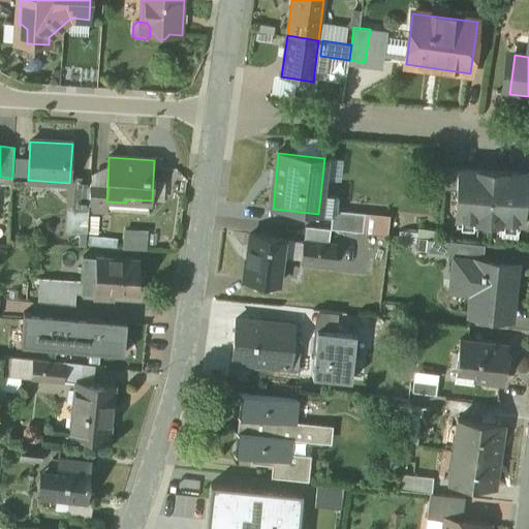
[(459,169),(446,168),(444,189),(458,190),(459,169)]
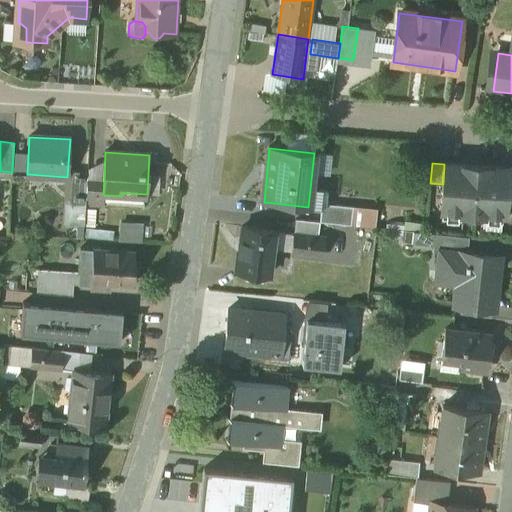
[(508,168),(444,163),(444,164),(443,184),(441,211),(461,212),(461,214),(484,216),(484,214),(504,215),(506,186),(507,186),(508,168)]
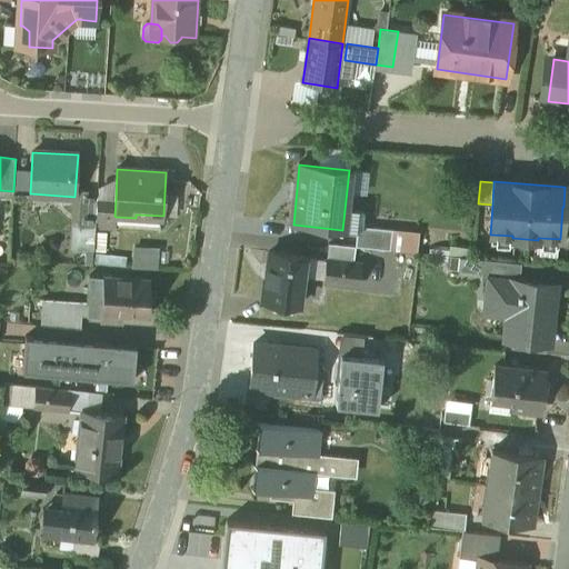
[(98,191),(81,190),(79,226),(96,227),(98,198),(98,191)]
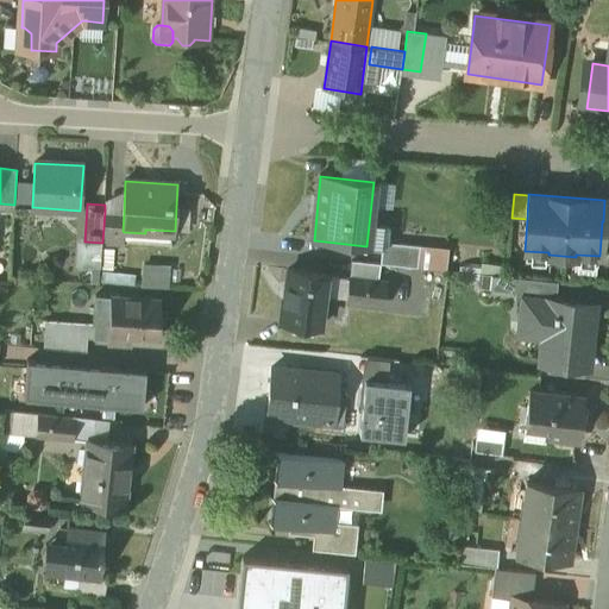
[(124,213),(105,212),(102,243),(124,244),(124,232),(123,231),(124,213)]
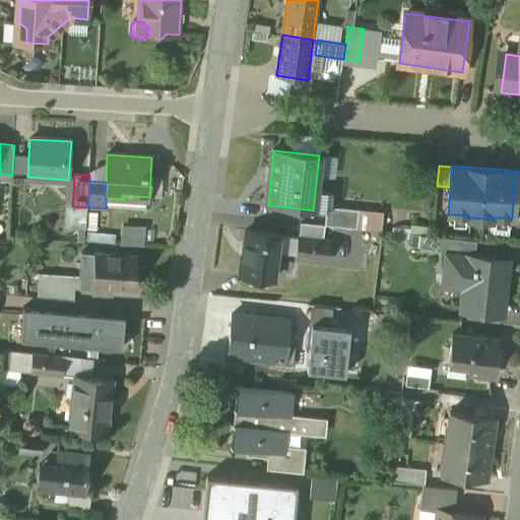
[(383,210),(328,205),(326,221),(382,226),(383,210)]
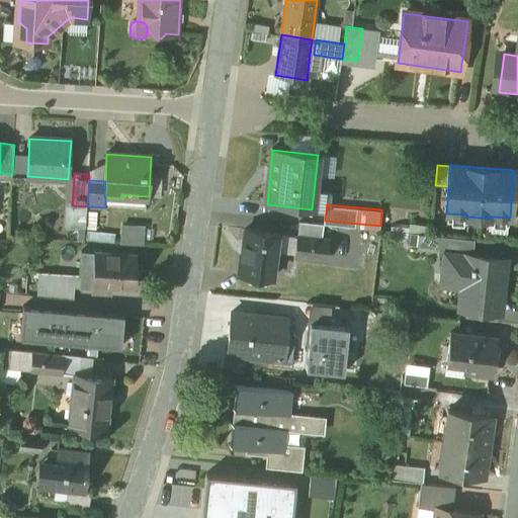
[(324,225),(299,223),(297,237),(323,240),(324,225)]
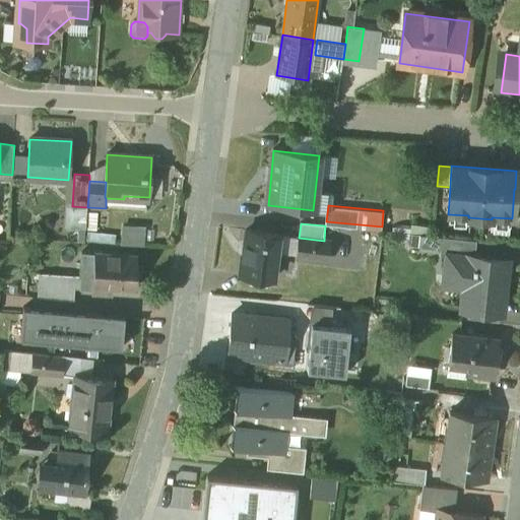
[(279,236),(246,232),(243,257),(242,256),(239,275),(274,279),(278,247),(279,236)]
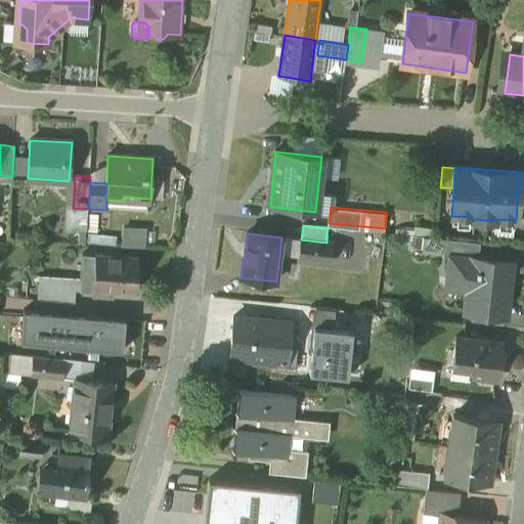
[(301,239),(281,237),(280,249),(299,251),(301,239)]
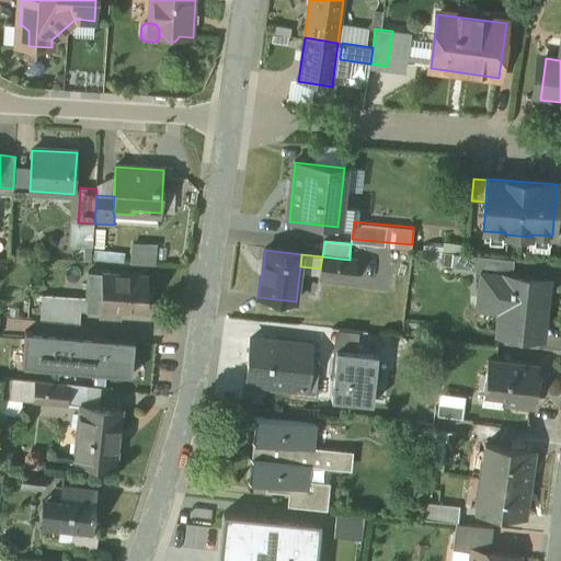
[(322,256),(320,268),(319,277),(355,283),(357,261),(350,260),(322,256)]
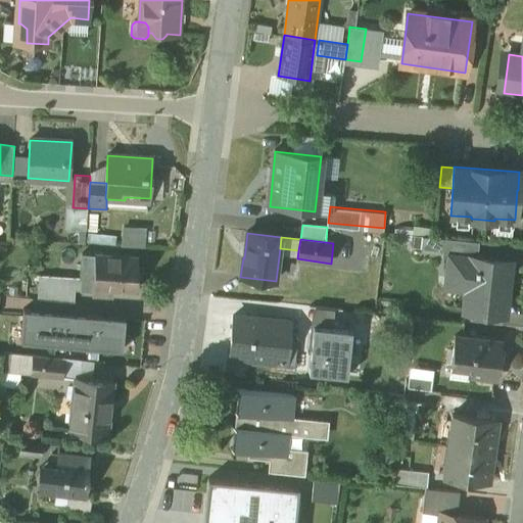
[(479,242),(444,239),(442,257),(450,258),(450,256),(477,259),(479,242)]
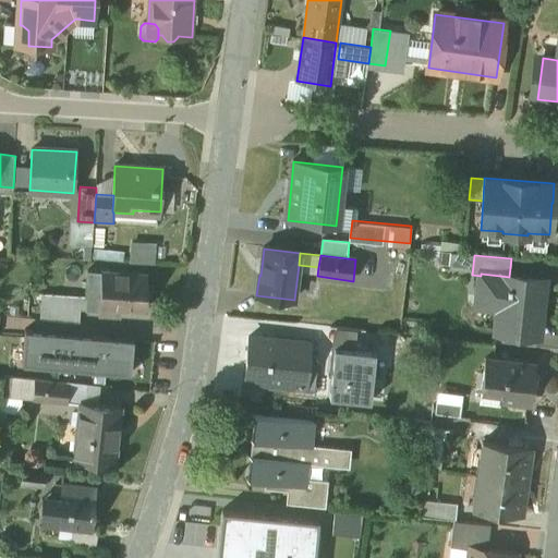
[(147,275),(88,271),(86,296),(86,311),(102,312),(101,314),(119,315),(120,308),(145,310),(147,275)]
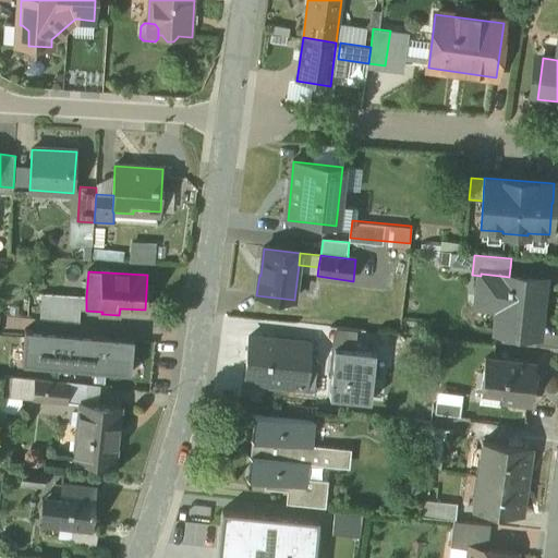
[(509,277),(481,274),(481,276),(477,299),(499,302),(496,331),(538,336),(541,311),(537,310),(541,280),(509,277)]
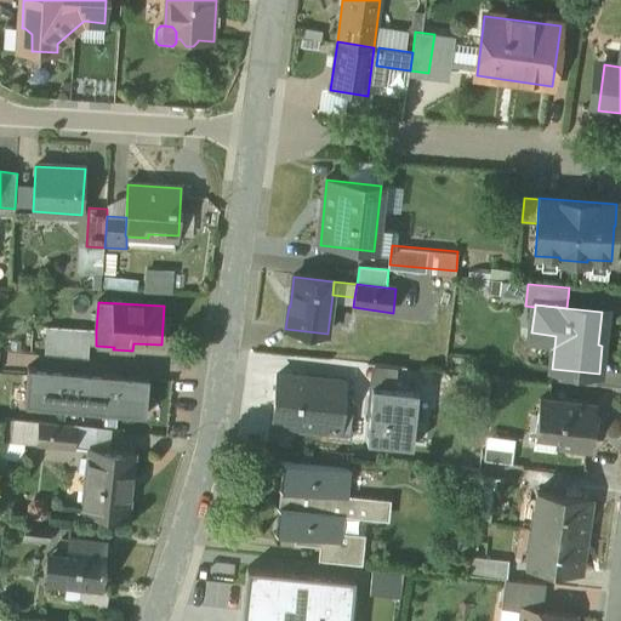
[(96,330),(47,328),(46,342),(63,343),(90,345),(96,346),(96,330)]
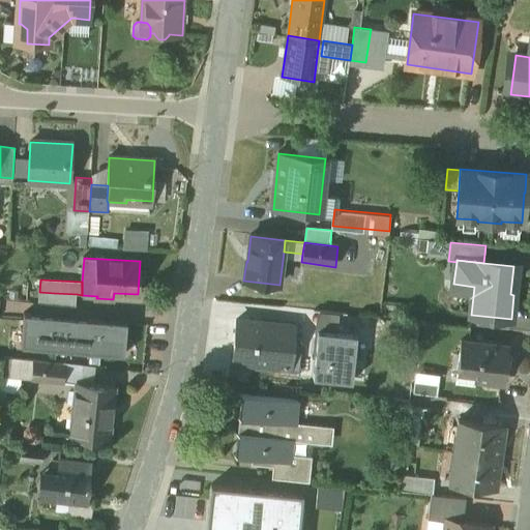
[(77,294),(54,293),(53,303),(76,305),(77,294)]
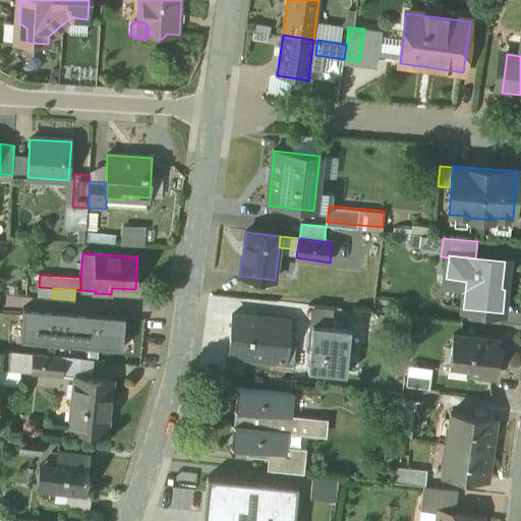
[(93,313),(22,308),(20,341),(90,346),(93,313)]
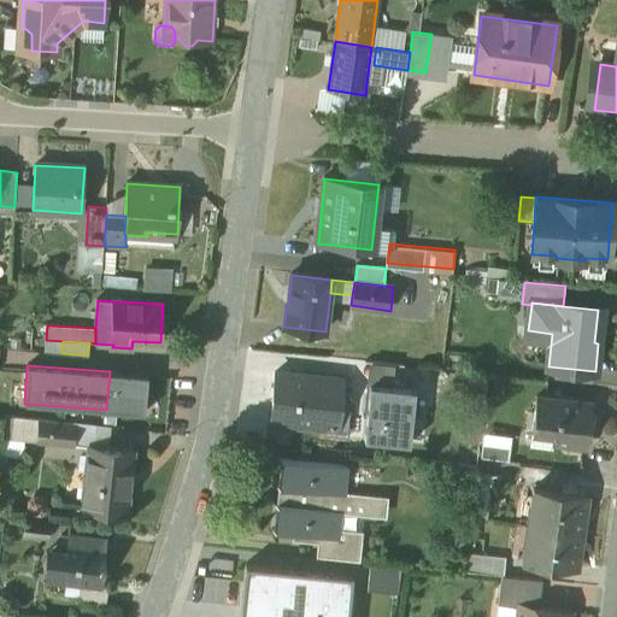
[(341,376),(274,369),(269,417),(323,424),(324,424),(327,401),(338,403),(341,376)]
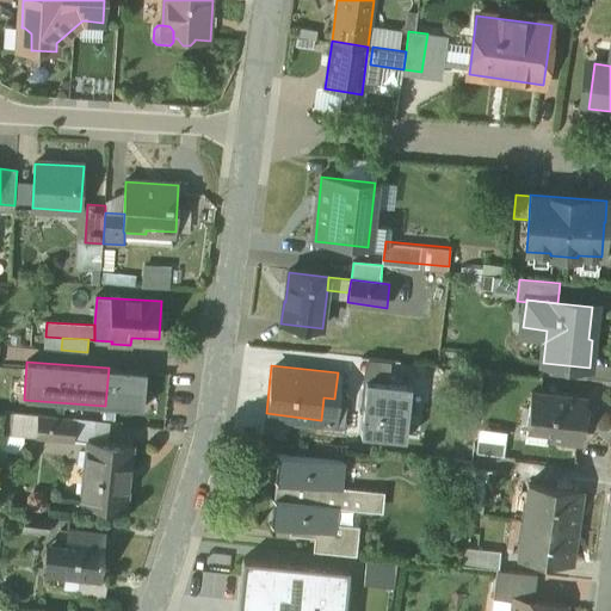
[(156,371),(109,368),(105,406),(109,406),(107,412),(127,413),(127,407),(154,409),(156,371)]
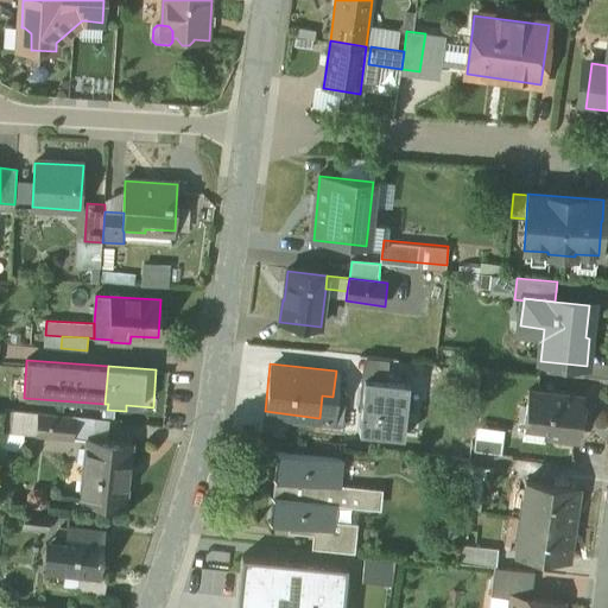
[(406,380),(355,377),(352,426),(403,430),(406,380)]
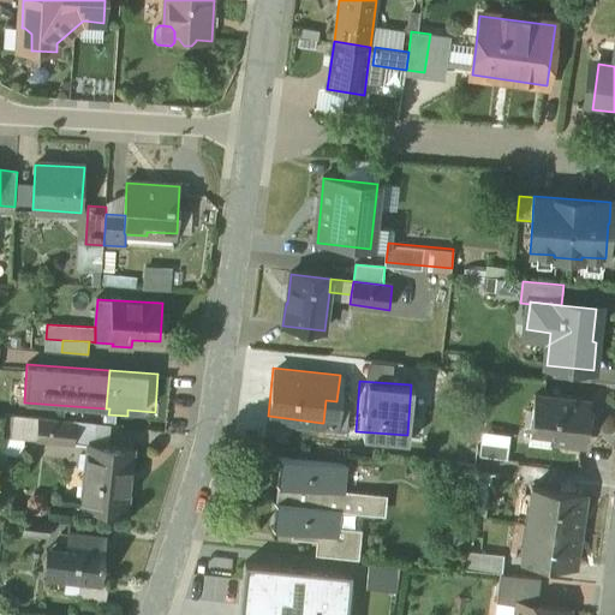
[(590,402),(535,395),(531,431),(550,434),(550,441),(585,446),(590,402)]
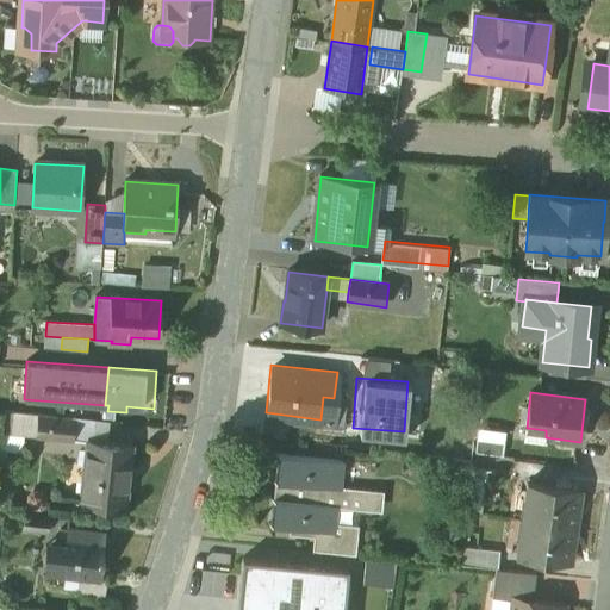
[(334,398),(323,397),(321,419),(319,419),(319,427),(342,429),(343,421),(340,421),(342,399),(334,398)]
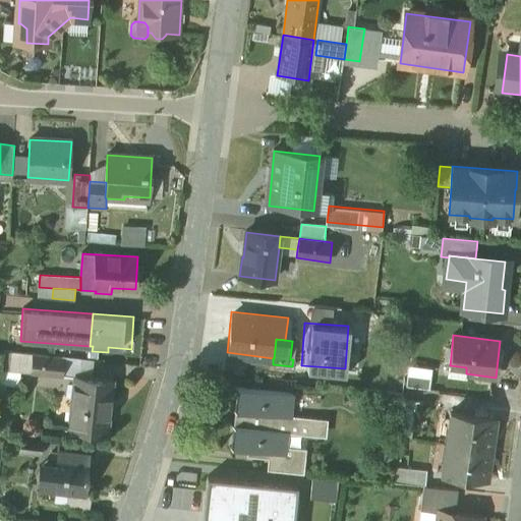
[(64,359),(33,356),(32,372),(62,375),(64,359)]
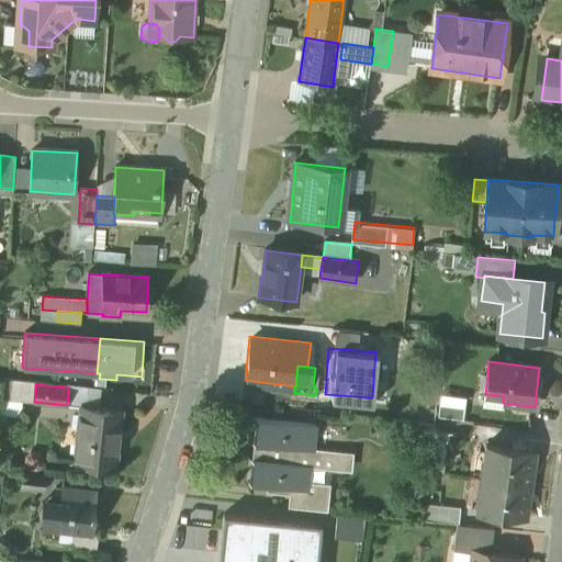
[(464,407),(440,404),(438,416),(462,419),(464,407)]
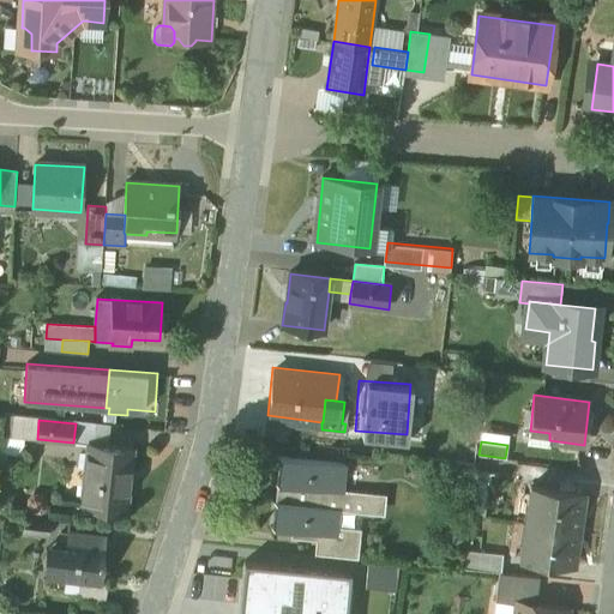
[(133,447),(89,443),(82,506),(126,511),(133,447)]
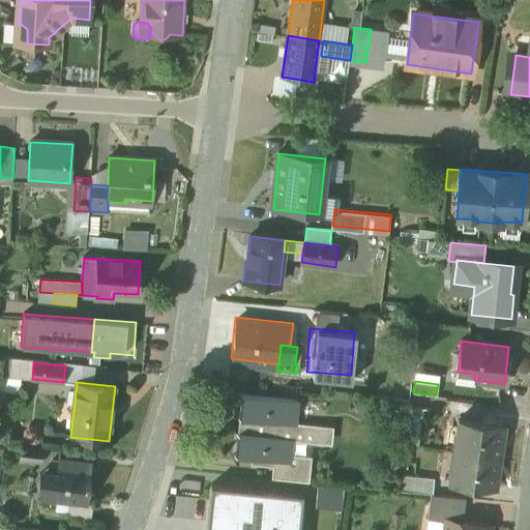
[(295,401),(239,394),(239,396),(245,396),(243,418),(237,417),(235,435),(291,440),(325,444),(327,427),(293,423),(295,401)]
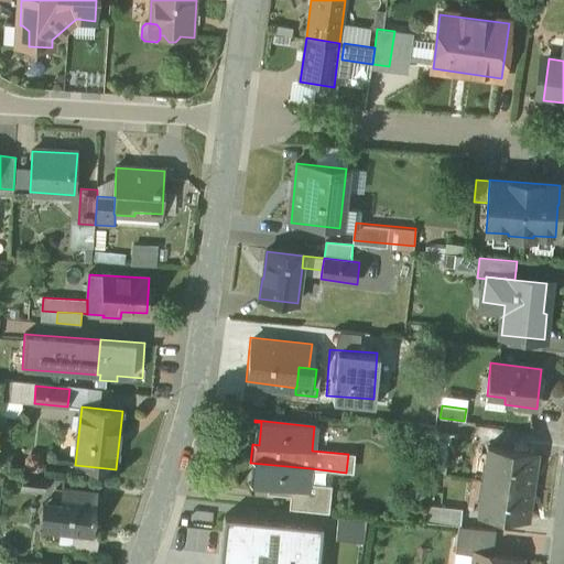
[(535,453),(488,446),(485,463),(488,463),(486,480),(531,486),(535,453)]
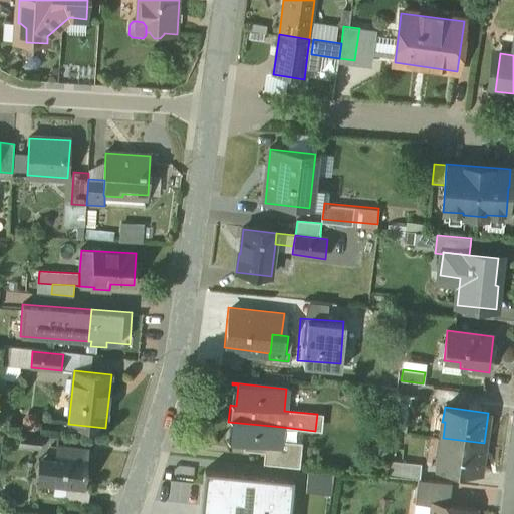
[(282,427),(234,422),(232,442),(226,442),(226,443),(268,447),(301,450),(302,443),(281,441),(282,427)]
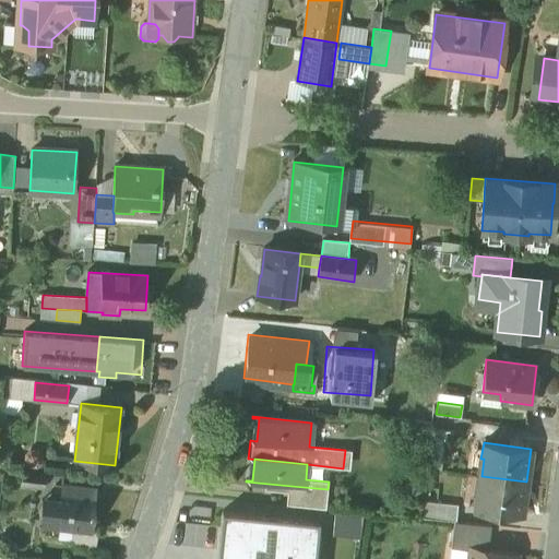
[(46,474),(23,471),(21,485),(44,488),(46,474)]
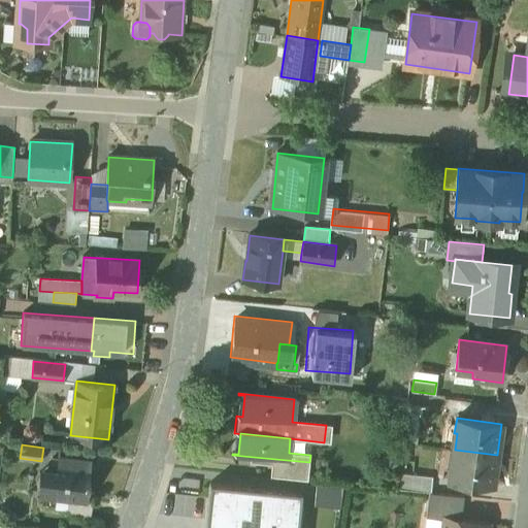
[(497,455),(455,450),(453,465),(450,465),(448,481),(493,487),(497,455)]
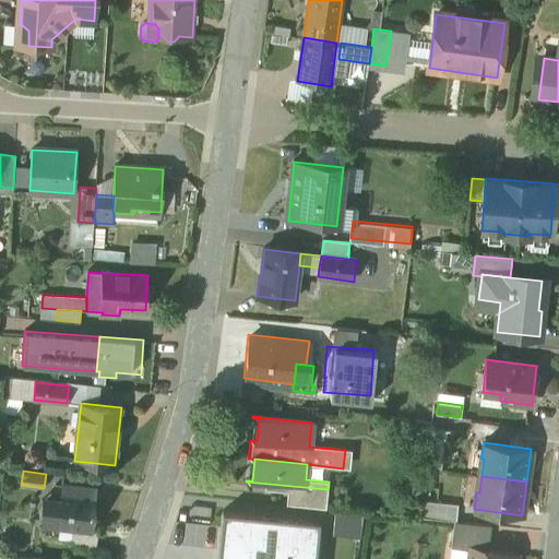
[(96,489),(62,485),(59,508),(58,525),(92,530),(96,489)]
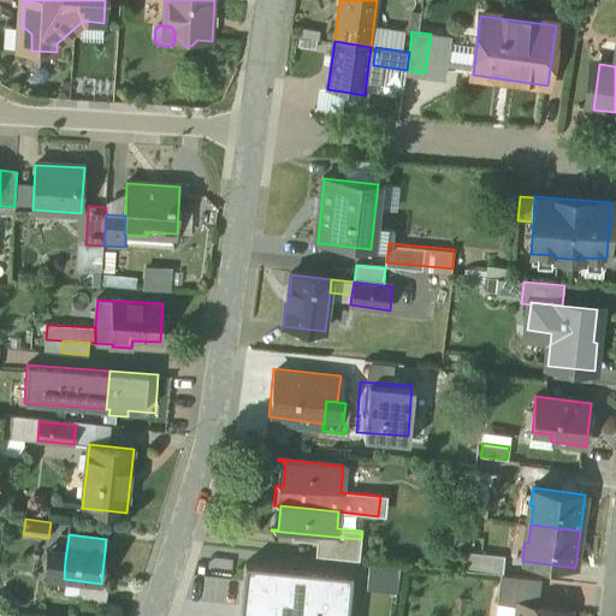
[(361,539),(321,535),(319,556),(359,560),(361,539)]
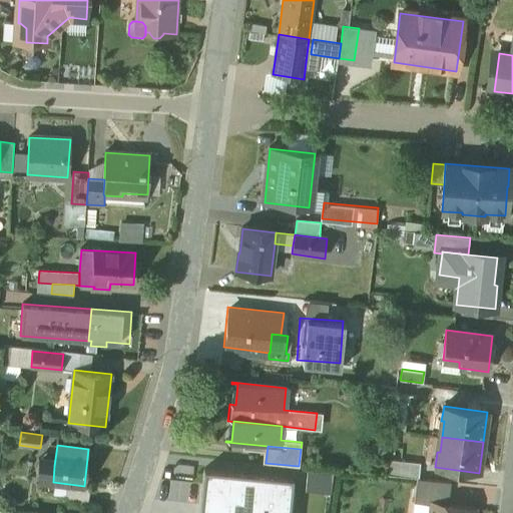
[(421,463),(390,460),(388,475),(417,479),(419,479),(421,463)]
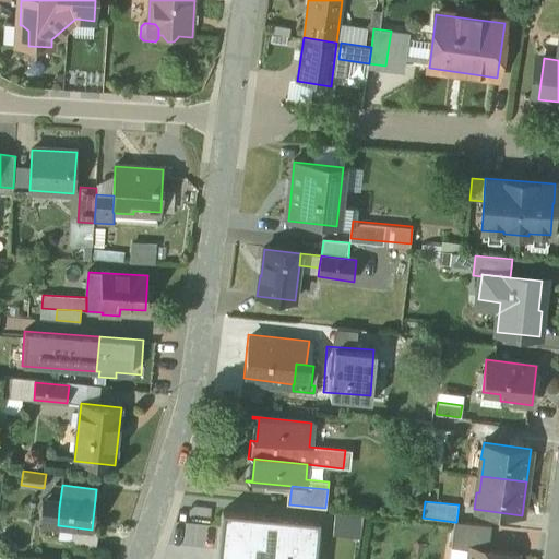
[(59,508),(42,506),(39,523),(58,525),(59,508)]
